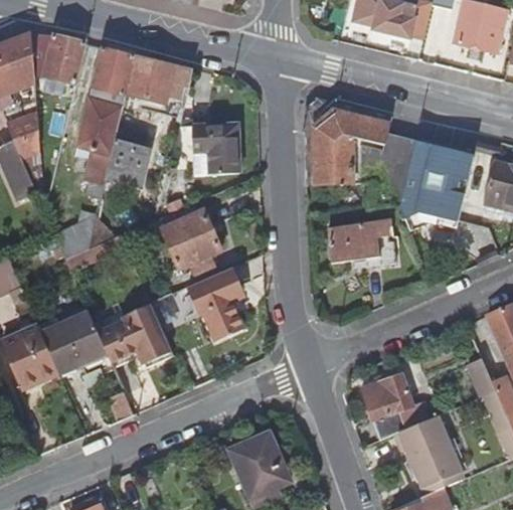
[(373,29),(423,41),(433,2),(424,0),(420,0),(418,8),(402,3),(403,0),(359,0),(355,20),(374,25),(373,29)]
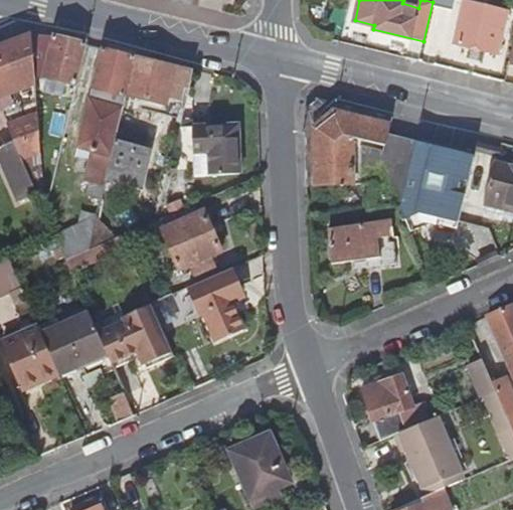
[(436,0),(428,36),(442,39),(450,0),(436,0)]
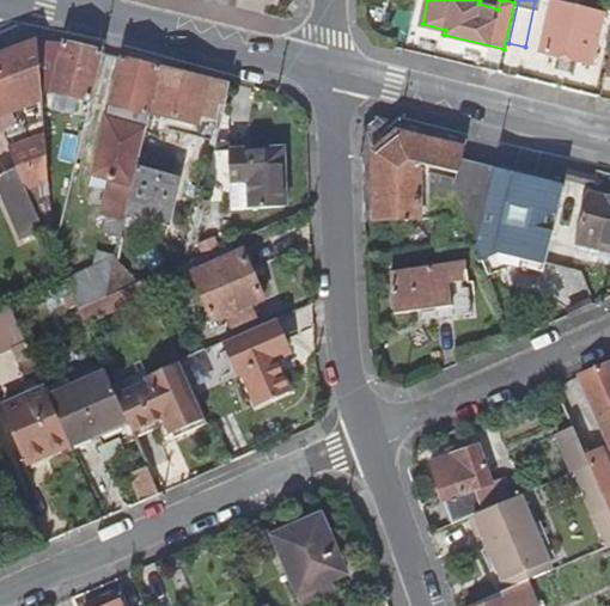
[(603,13),(553,1),(541,51),(591,63),(603,13)]
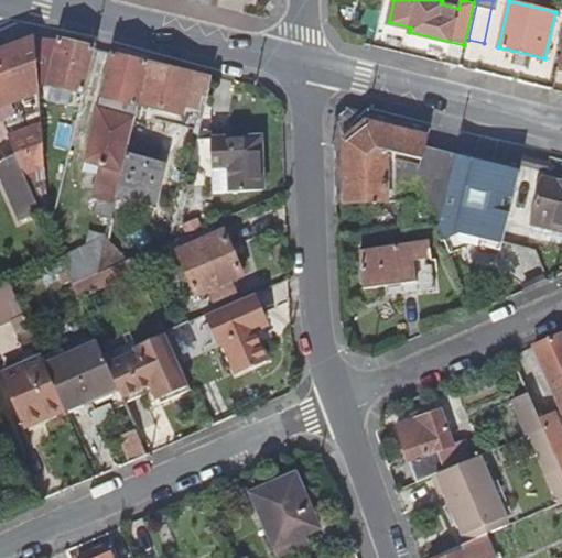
[(38,122),(31,36),(29,36),(0,47),(0,121),(13,151),(26,181),(42,174),(38,122)]
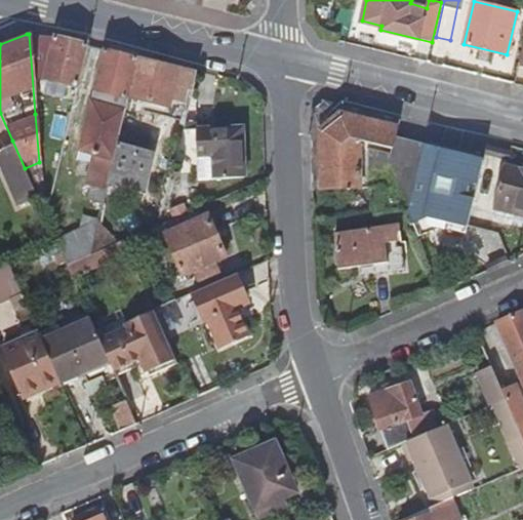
[(78,83),(87,43),(46,34),(29,34),(33,81),(45,80),(45,77),(78,83)]
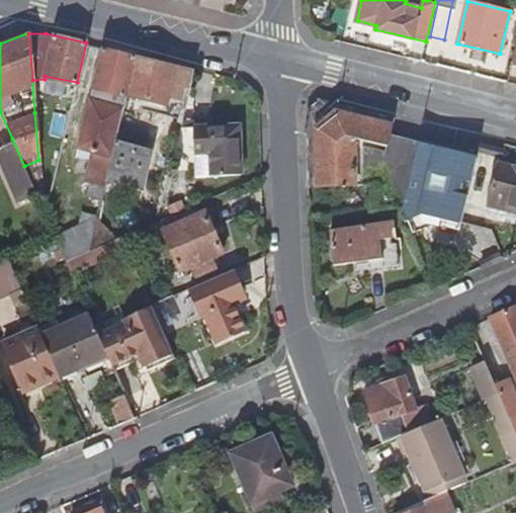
[(440,56),(444,39),(430,36),(426,52),(440,56)]
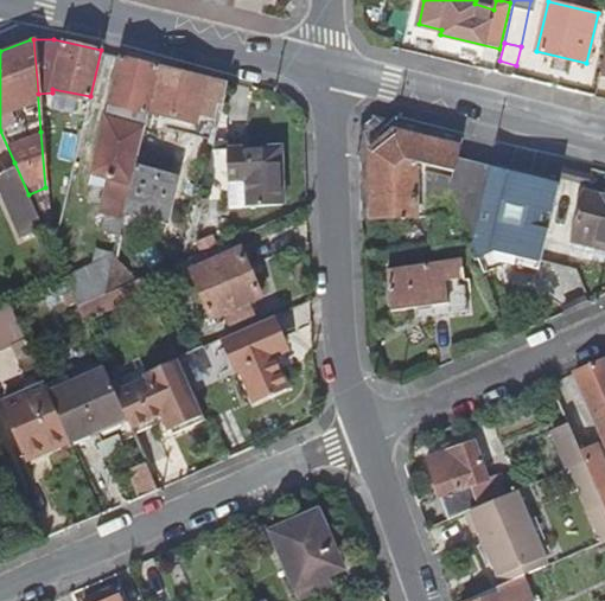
[(161,64),(122,56),(94,170),(110,173),(102,209),(102,218),(100,230),(119,232),(123,215),(125,208),(137,165),(141,141),(161,64)]
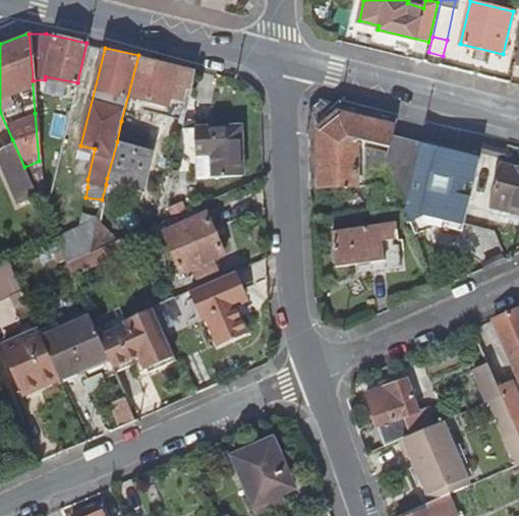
[(194,68),(138,55),(121,121),(130,124),(125,142),(117,141),(107,178),(119,181),(118,187),(126,189),(126,183),(143,187),(154,150),(142,148),(153,110),(164,113),(186,117),(194,68)]
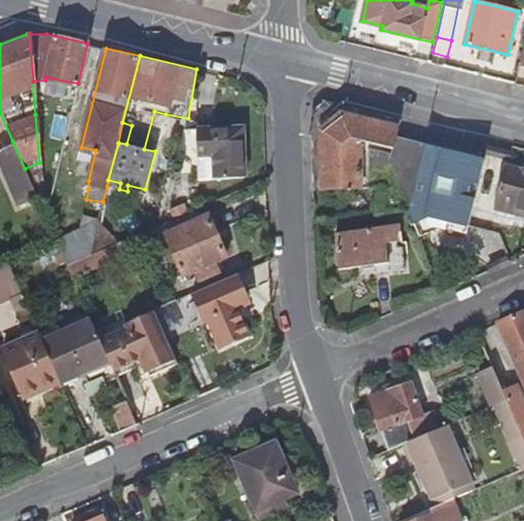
[(306,110),(311,184),(340,182),(341,195),(352,193),(352,182),(378,179),(370,215),(409,211),(416,176),(423,146),(395,139),(400,118),(324,100),(306,110)]
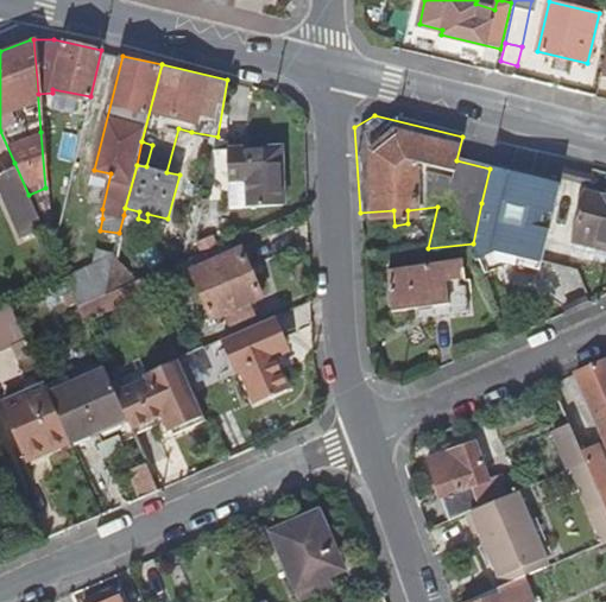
[(166,172),(180,175),(191,132),(178,128),(166,172)]
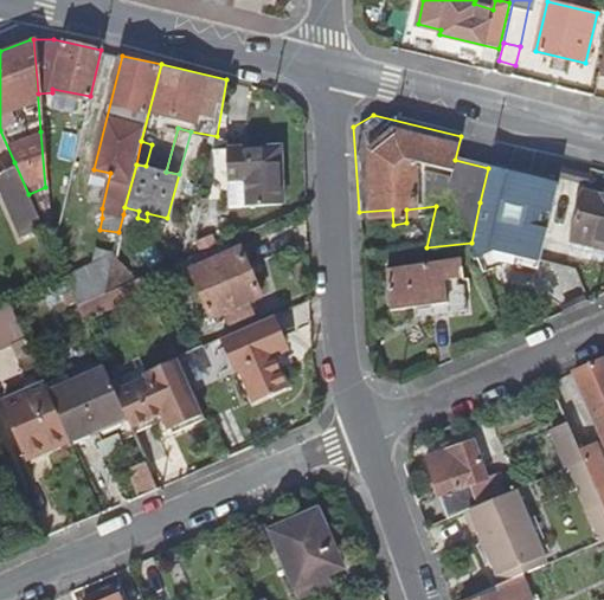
[(248,176),(248,204),(282,201),(282,144),(227,146),(229,176),(248,176)]
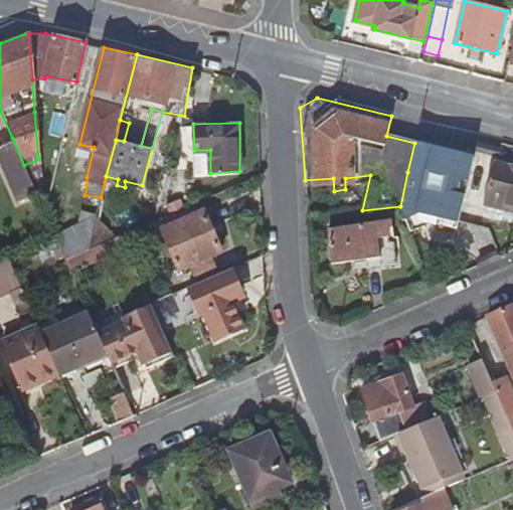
[(24,165),(12,138),(0,143),(0,152),(8,172),(11,170),(24,165)]
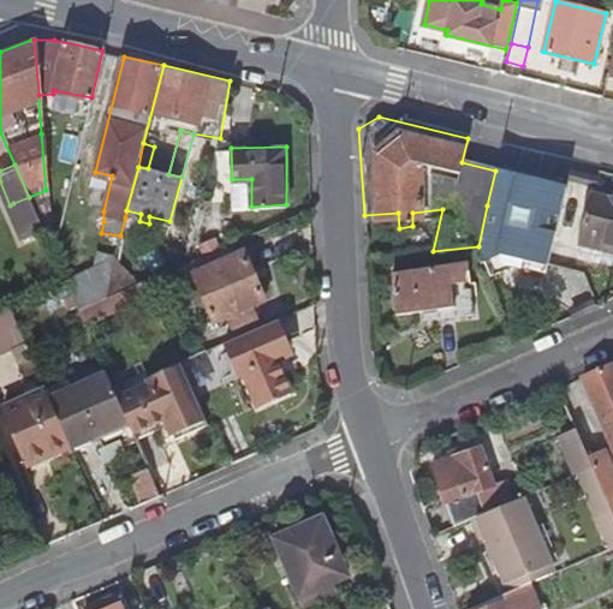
[(487,206),(478,246),(487,267),(499,269),(506,252),(547,263),(564,190),(495,171),(487,206)]
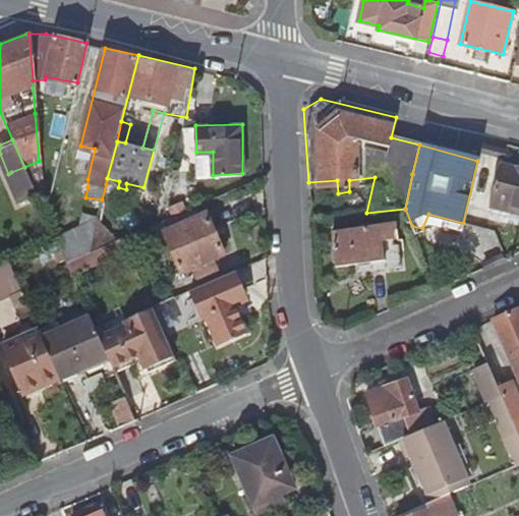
[(197,175),(213,175),(213,152),(196,152),(197,175)]
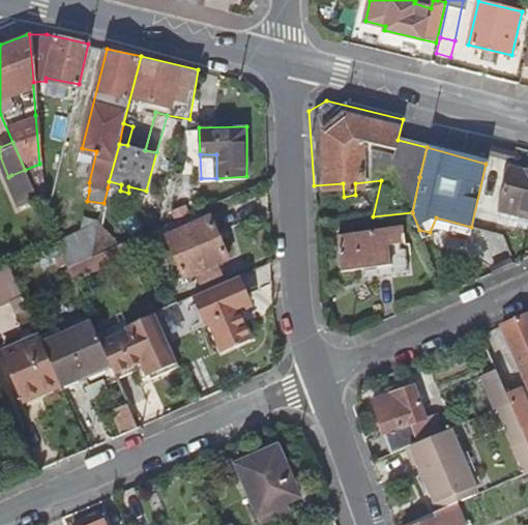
[(527,171),(507,168),(499,209),(517,212),(516,219),(527,222),(527,171)]
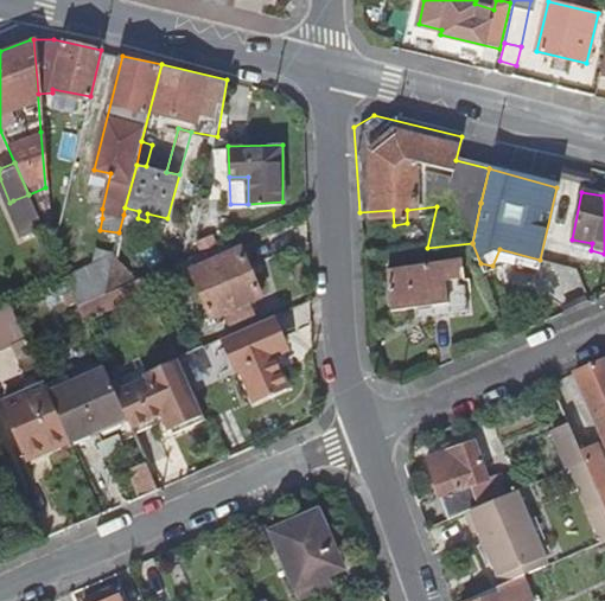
[(33,206),(29,194),(13,200),(19,213),(33,206)]
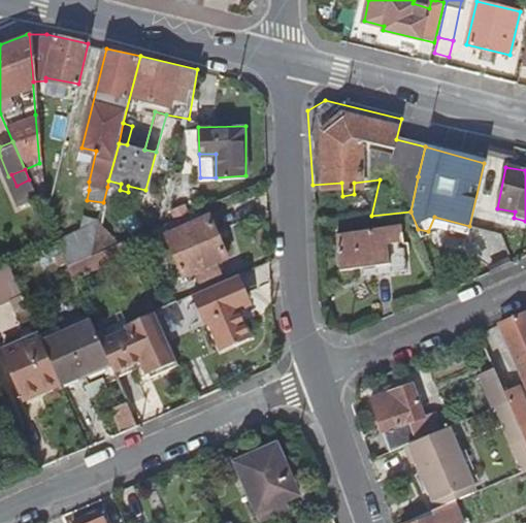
[(173,219),(189,211),(184,203),(169,209),(173,219)]
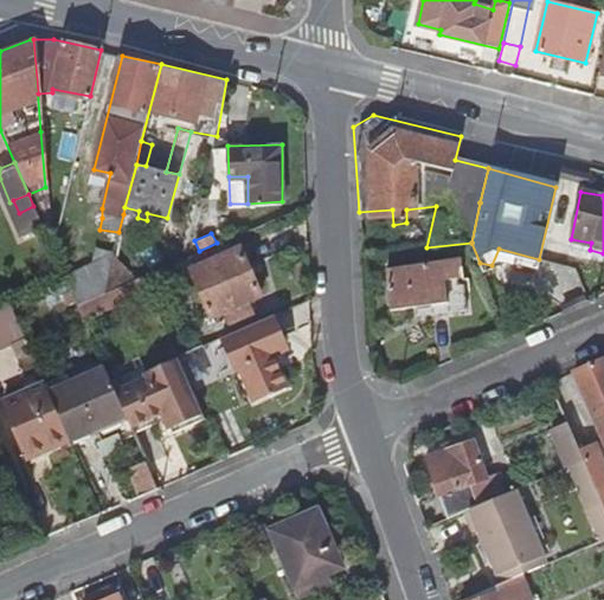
[(236,244),(232,236),(217,243),(199,251),(190,255),(194,263),(192,263),(211,310),(225,303),(245,295),(259,289),(239,242),(236,244)]
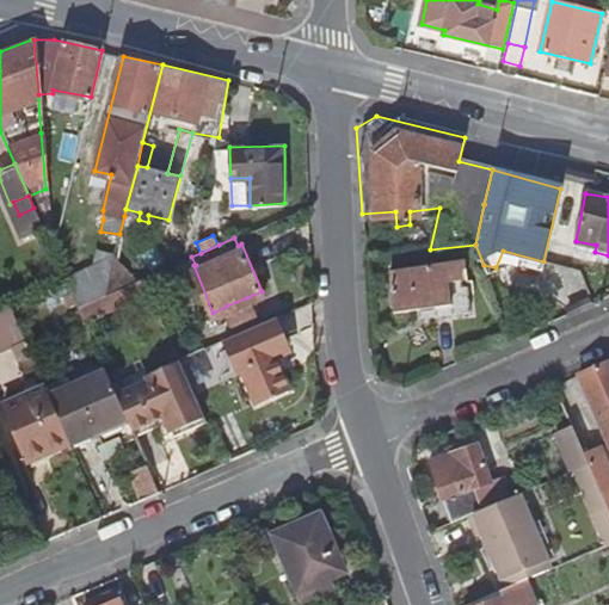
[(111,267),(114,254),(97,251),(93,265),(65,278),(75,303),(77,308),(129,284),(111,267)]
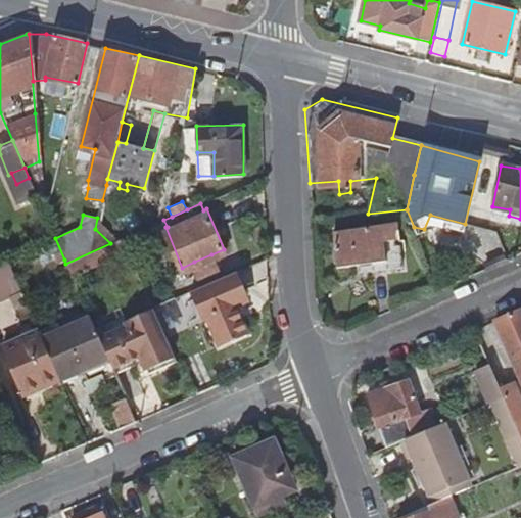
[(407,257),(403,223),(341,229),(345,264),(407,257)]
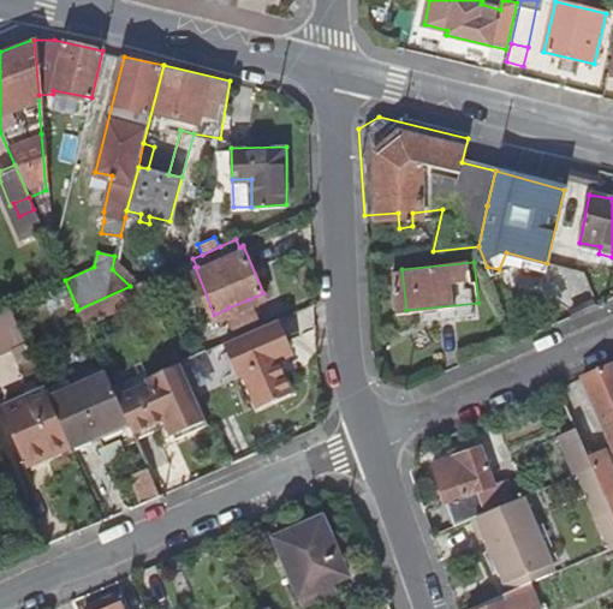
[(76,305),(65,280),(39,291),(43,304),(61,297),(67,309),(76,305)]
